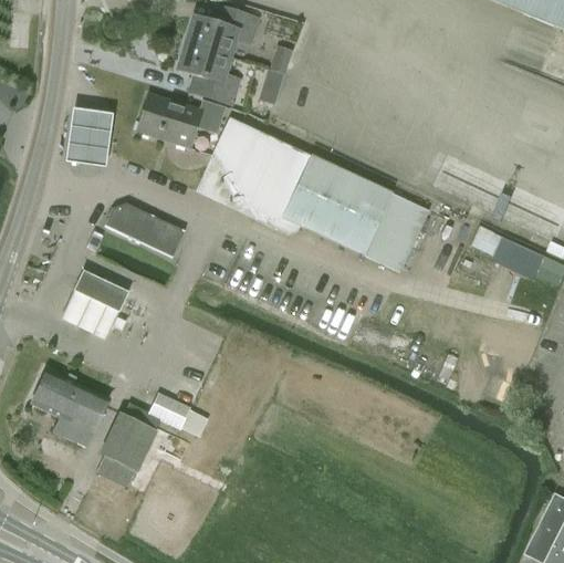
[(498,0),(563,27),(563,0),(498,0)]
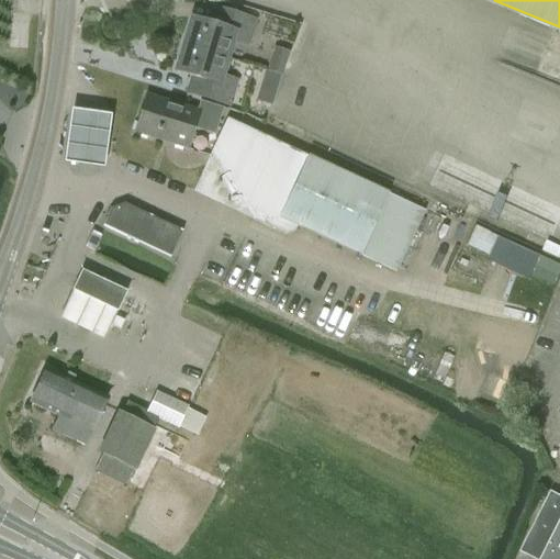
[(192,15),(185,42),(228,55),(234,37),(248,42),(256,18),(222,7),(217,23),(192,15)]
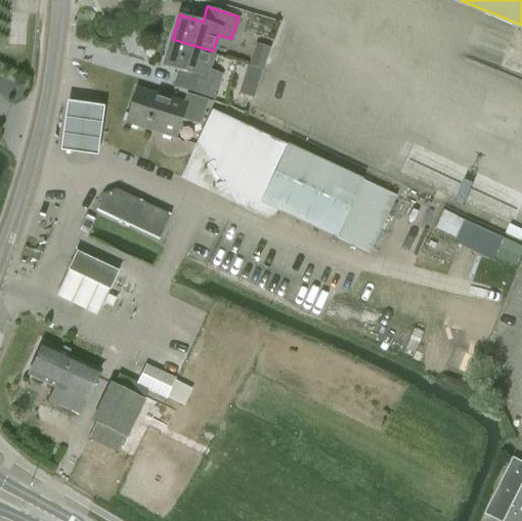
[(215,96),(222,73),(209,68),(213,51),(172,39),(164,63),(187,71),(182,86),(215,96)]
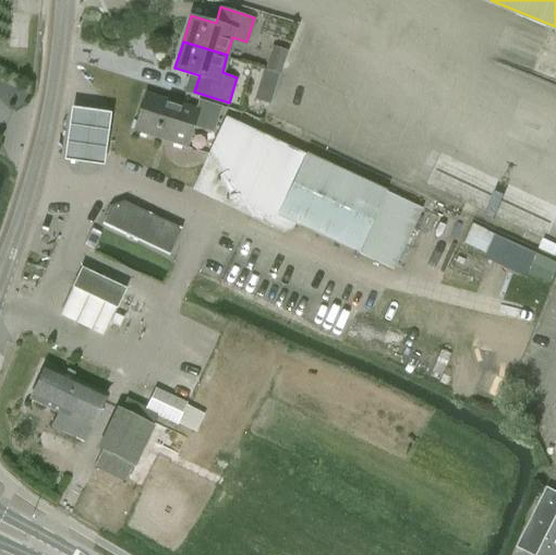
[(274,44),(266,68),(282,72),(289,48),(274,44)]
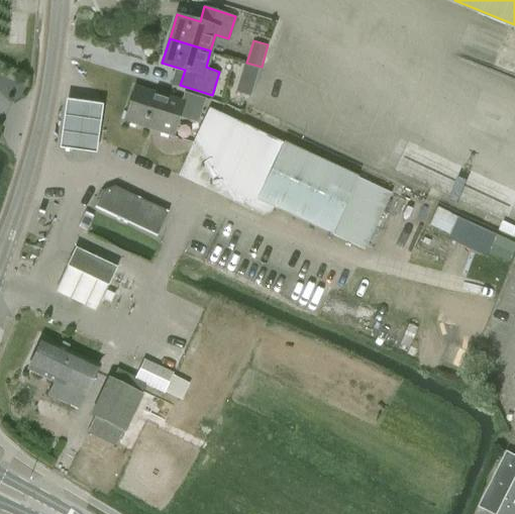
[(184,100),(135,85),(125,118),(174,133),(184,100)]
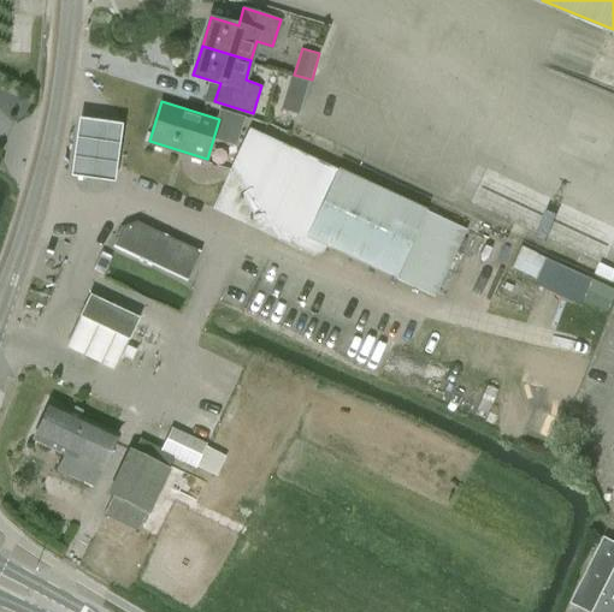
[(231,166),(278,237),(314,254),(324,250),(328,244),(436,295),(467,229),(249,126),(231,166)]
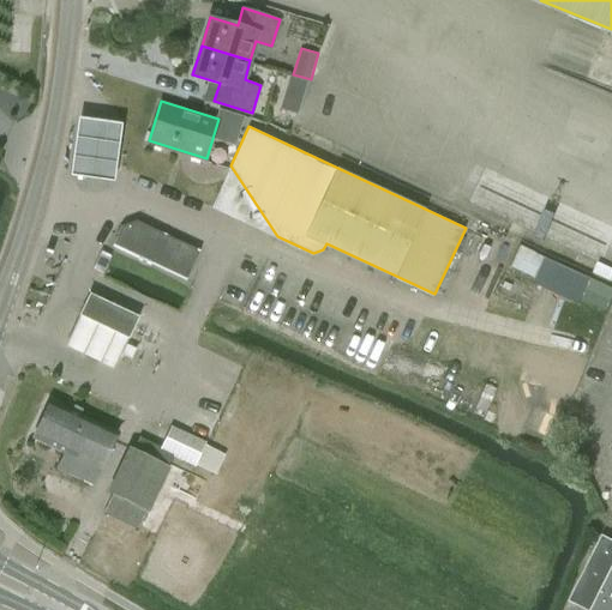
[(81,127),(72,183),(113,189),(121,133),(81,127)]
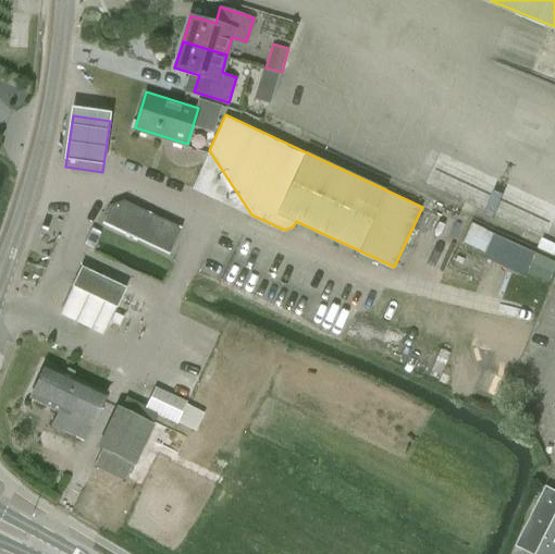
[(182,225),(124,198),(111,202),(103,220),(170,251),(182,225)]
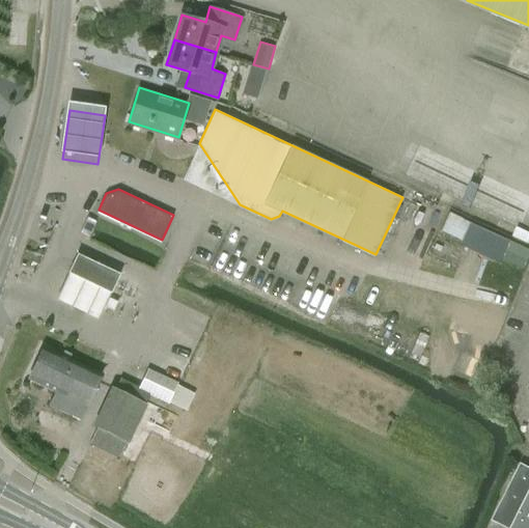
[(439,228),(464,241),(473,221),(448,209),(439,228)]
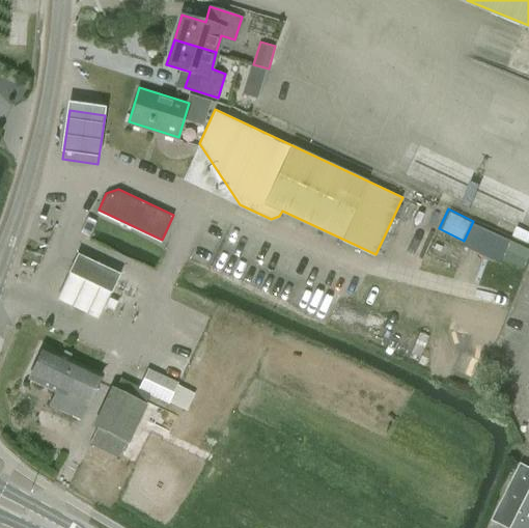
[(99,223),(89,219),(83,233),(92,238),(99,223)]
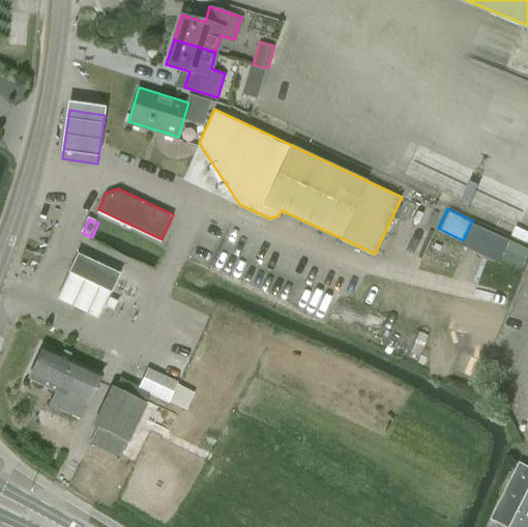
[(121,272),(79,253),(69,271),(58,297),(99,317),(111,291),(113,292),(121,272)]
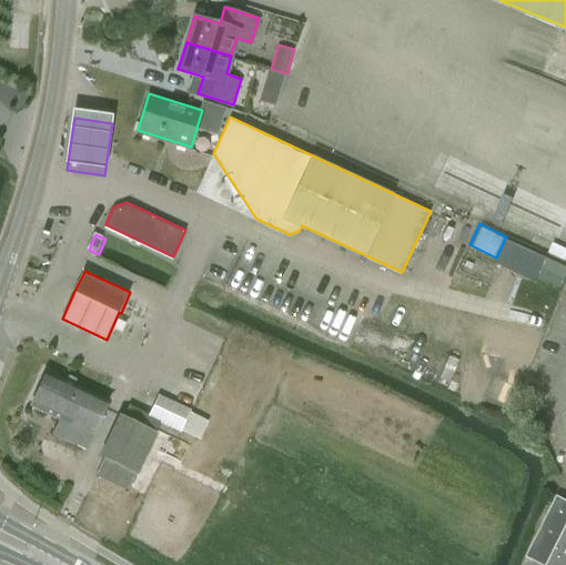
[(48,370),(31,404),(60,417),(54,431),(87,446),(110,400),(48,370)]
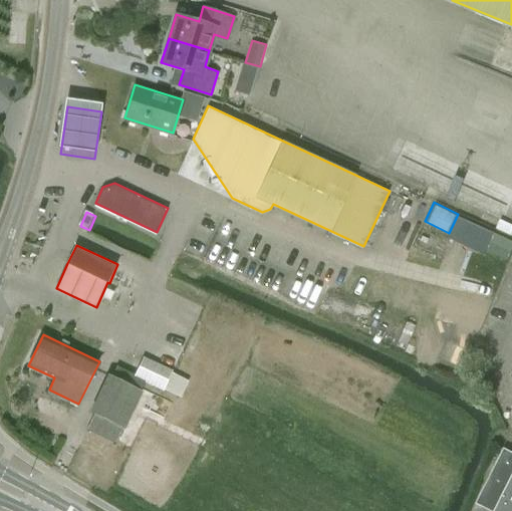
[(89,412),(94,414),(87,428),(90,429),(88,434),(112,447),(115,441),(116,442),(122,428),(124,428),(144,390),(142,389),(146,380),(164,390),(174,368),(144,354),(136,371),(118,363),(112,374),(107,372),(89,412)]
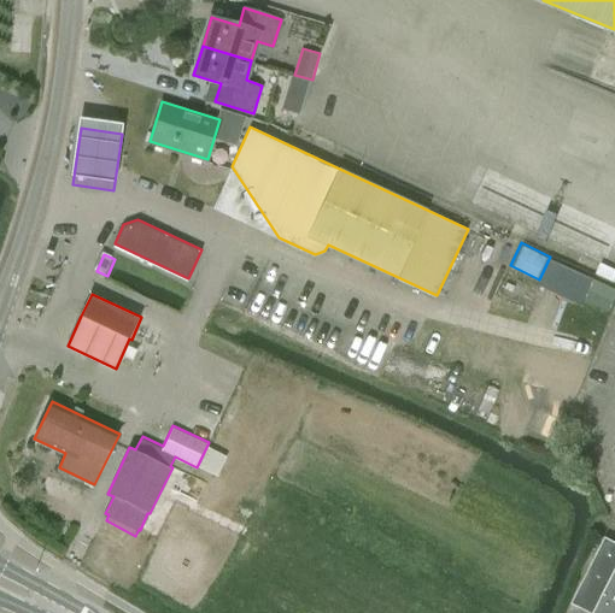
[(614,540),(608,537),(574,602),(595,612),(593,612),(614,612),(614,540)]
